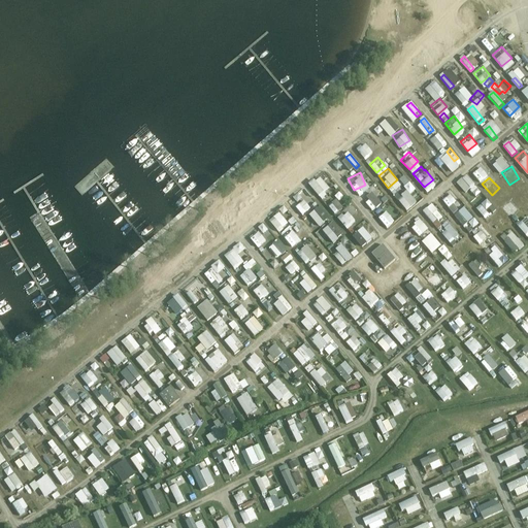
[(318,197),(324,193),(311,178),(306,184),(318,197)]
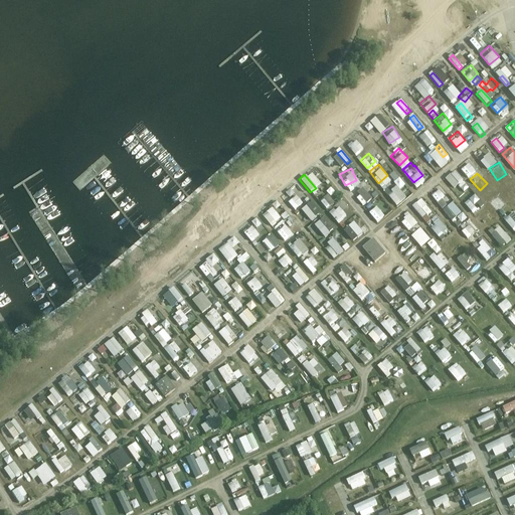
[(454,181),(459,188),(456,190),(458,193),(468,185),(461,176),(454,181)]
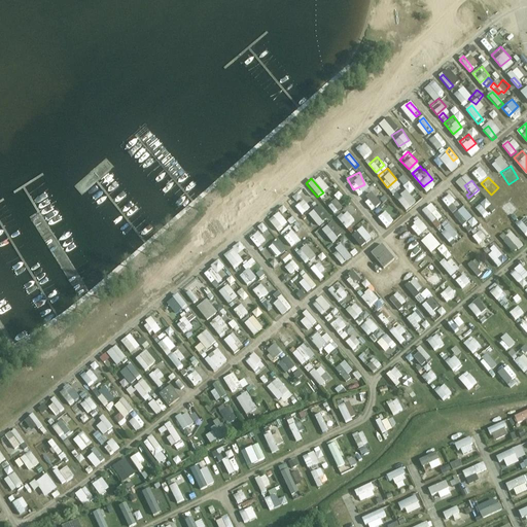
[(521,194),(526,185),(526,184),(524,182),(517,190),(521,194)]
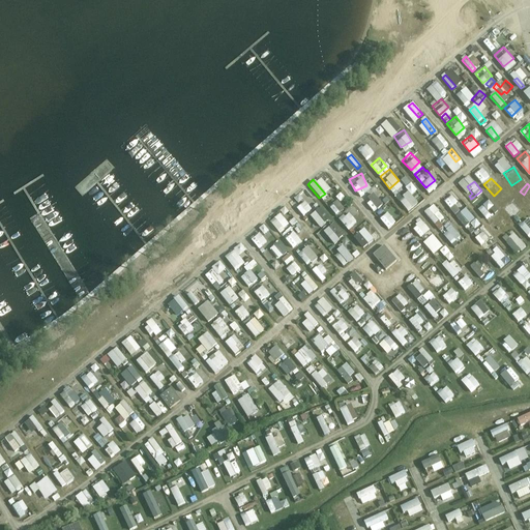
[(404,206),(413,200),(405,186),(395,193),(404,206)]
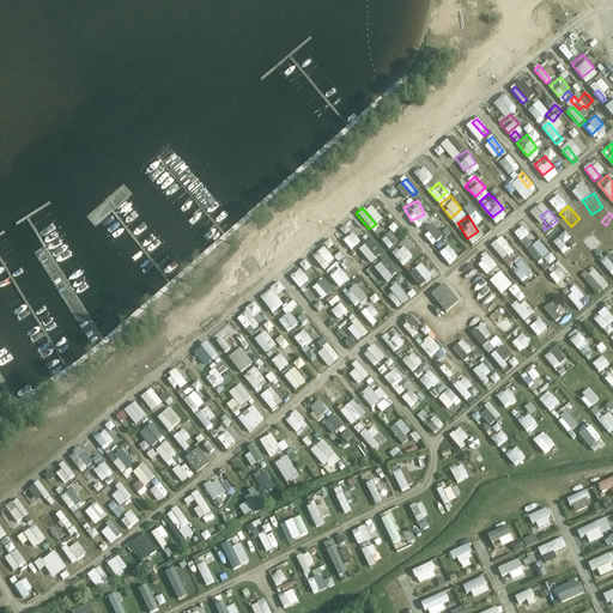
[(419,228),(428,238),(438,230),(429,219),(419,228)]
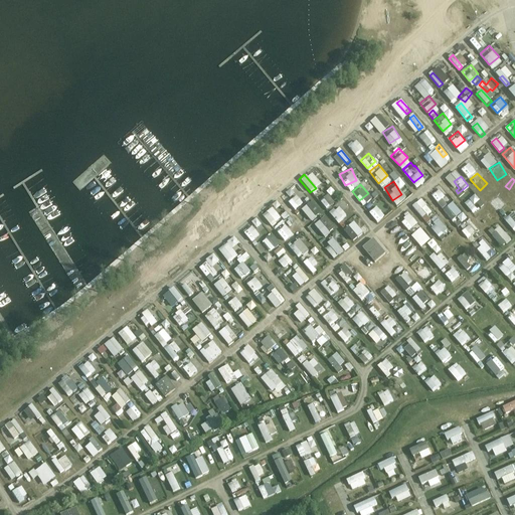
[(285,197),(292,205),(300,197),(293,189),(285,197)]
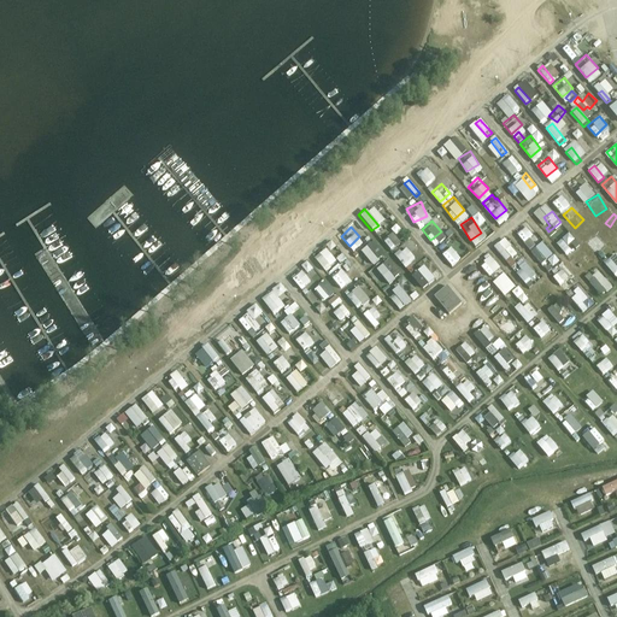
[(392,240),(397,236),(389,227),(385,230),(392,240)]
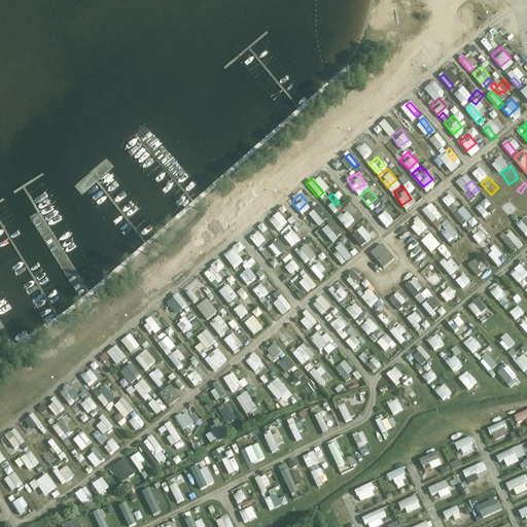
[(469,201),(477,209),(485,202),(478,194),(469,201)]
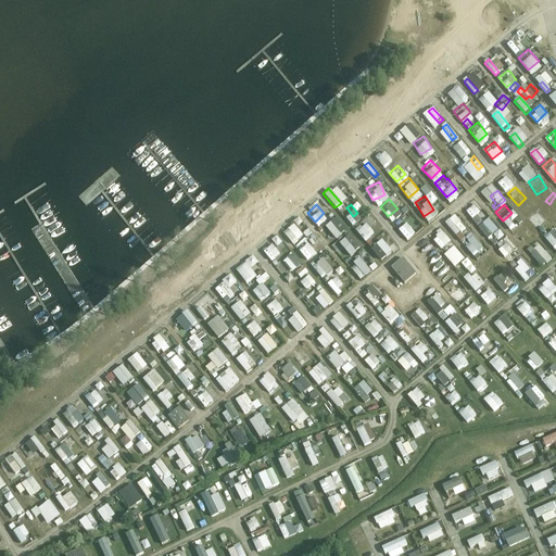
[(527,215),(535,225),(544,217),(535,206),(527,215)]
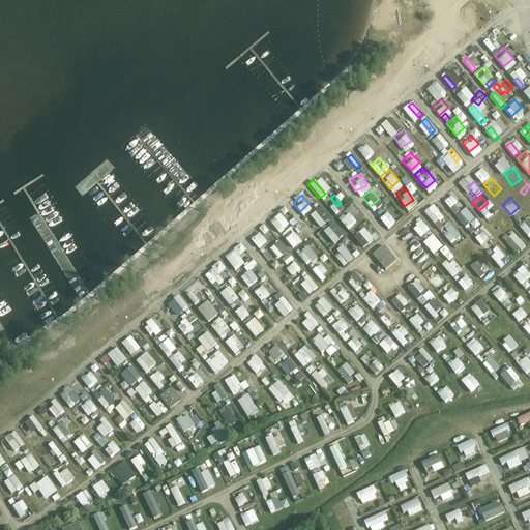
[(330,199),(326,202),(332,209),(336,206),(330,199)]
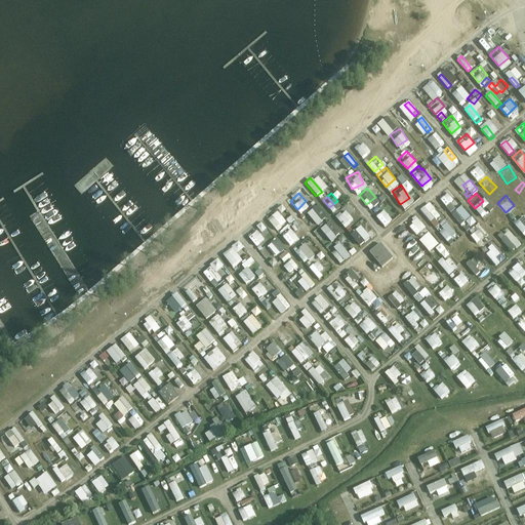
[(307,205),(311,214),(320,210),(316,201),(307,205)]
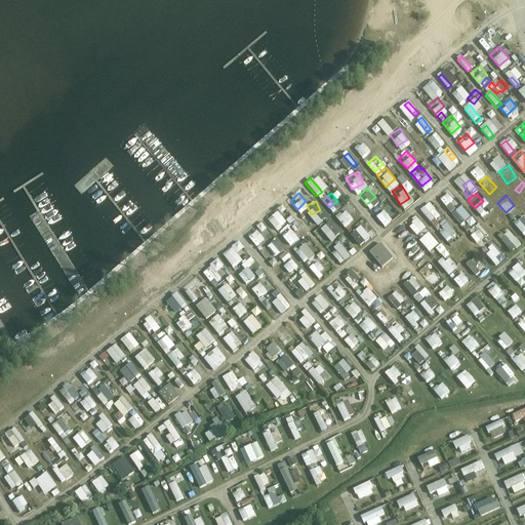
[(380,219),(389,213),(380,204),(372,210),(380,219)]
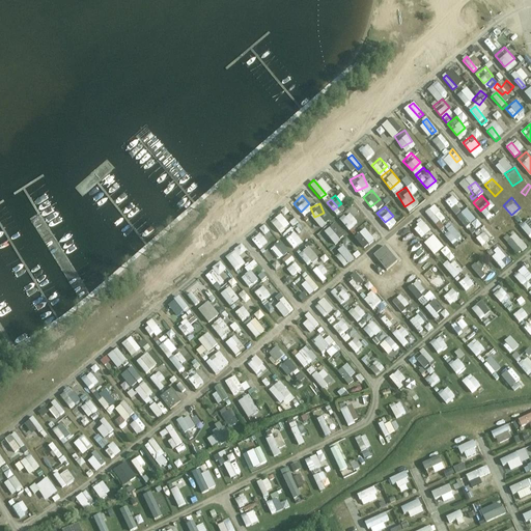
[(310,224),(315,218),(307,210),(302,216),(310,224)]
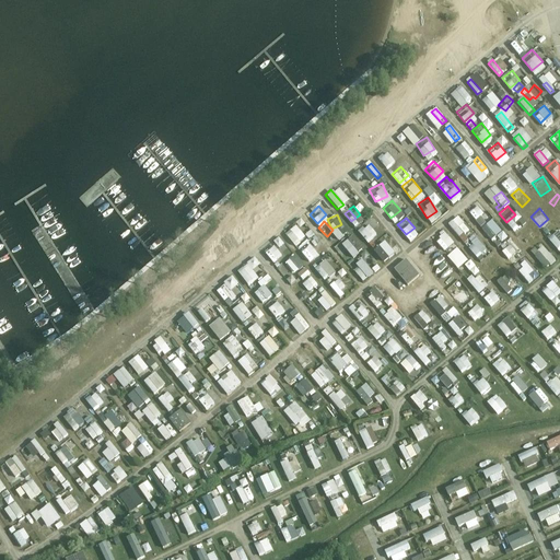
[(462,233),(451,221),(446,224),(457,236),(462,233)]
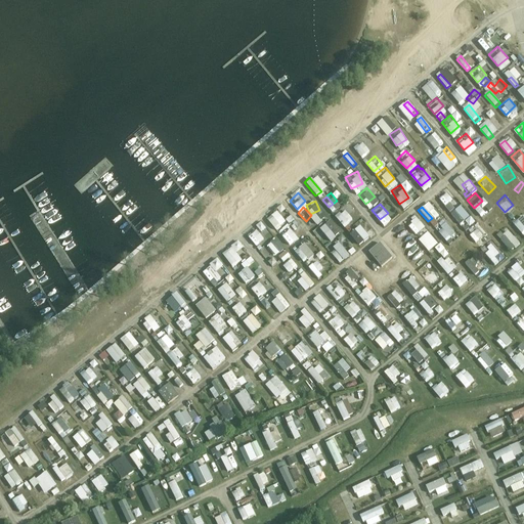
[(459,224),(463,221),(453,211),(450,214),(459,224)]
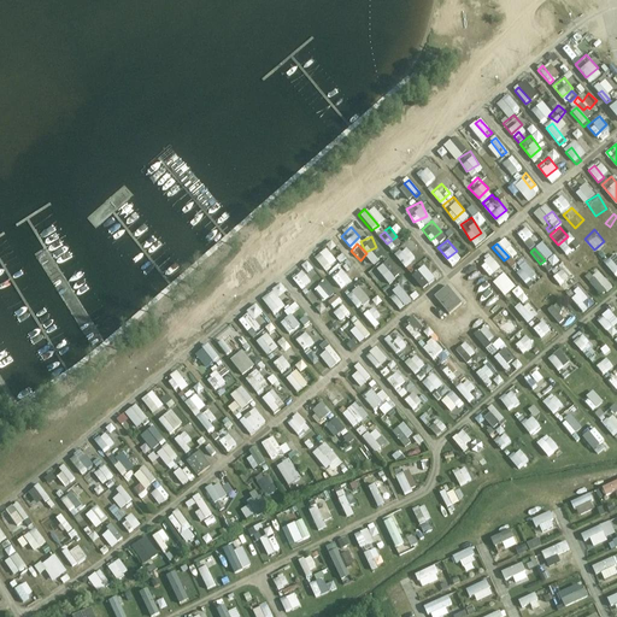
[(393,254),(404,269),(410,264),(398,250),(393,254)]
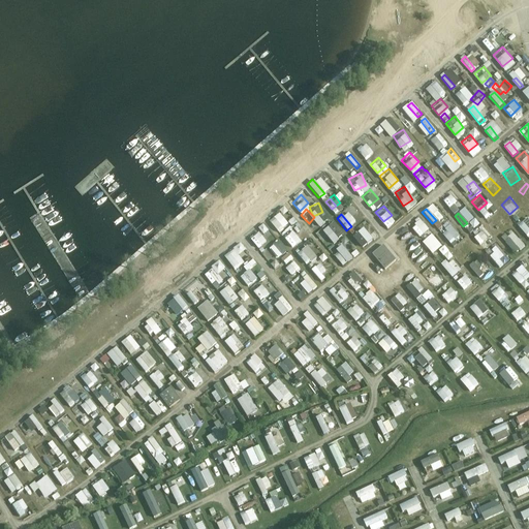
[(277,232),(281,228),(273,218),(269,221),(277,232)]
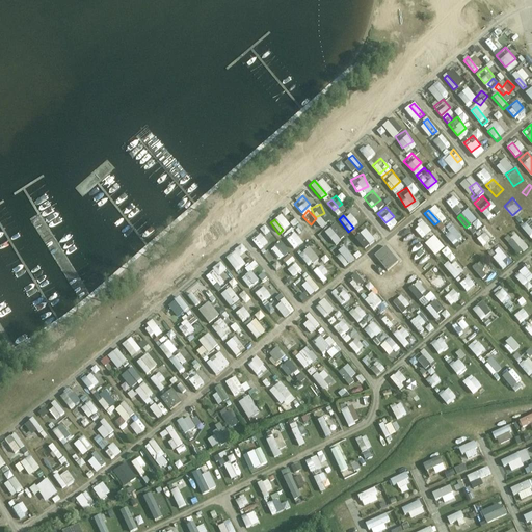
[(291,221),(294,229),(300,225),(297,219),(291,221)]
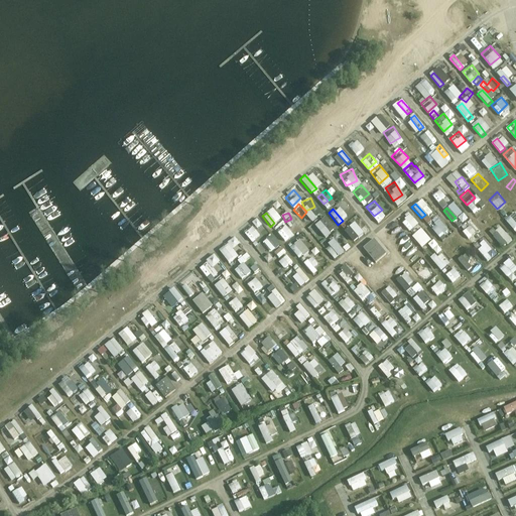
[(323,213),(314,220),(320,228),(329,222),(323,213)]
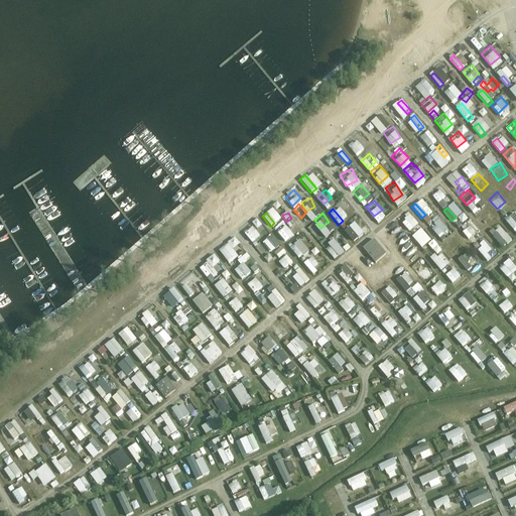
[(434,231),(443,225),(435,214),(427,220),(434,231)]
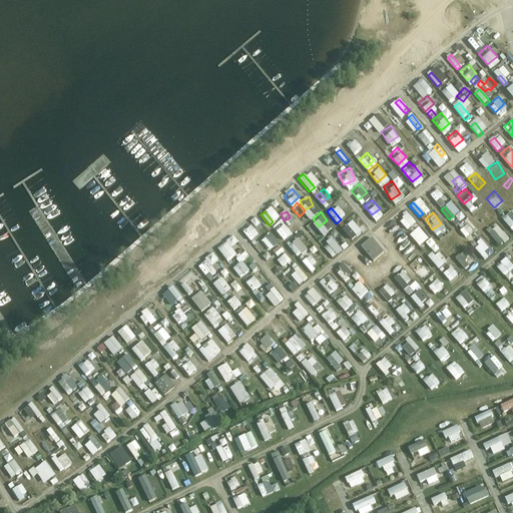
[(512,221),(508,216),(504,220),(512,230),(512,221)]
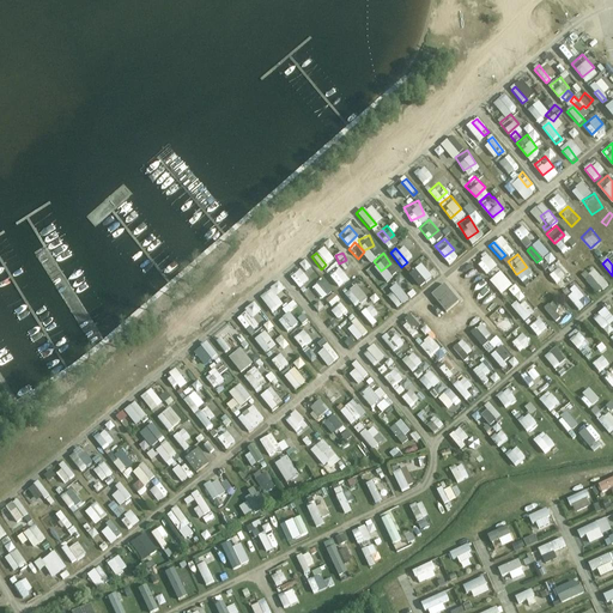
[(325,274),(341,283),(345,274),(343,273),(345,267),(331,261),(325,274)]
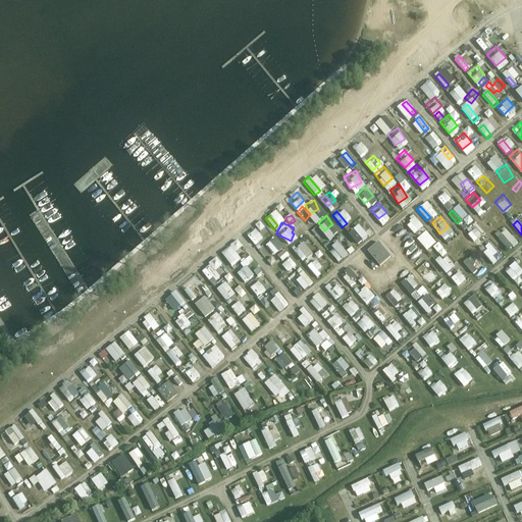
[(252,223),(244,230),(251,240),(259,232),(252,223)]
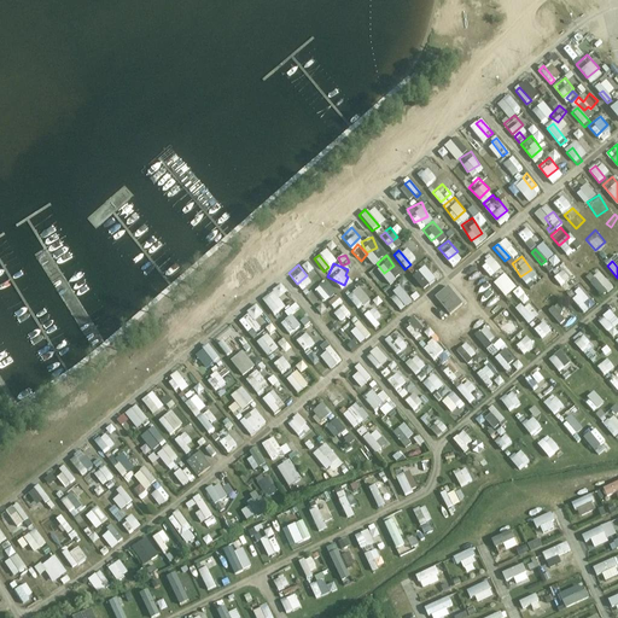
[(471,267),(465,274),(459,279),(472,291),(483,278),(471,267)]
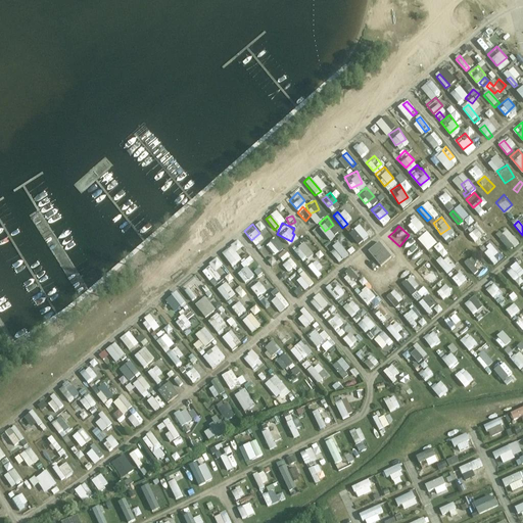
[(479,240),(468,227),(464,231),(475,244),(479,240)]
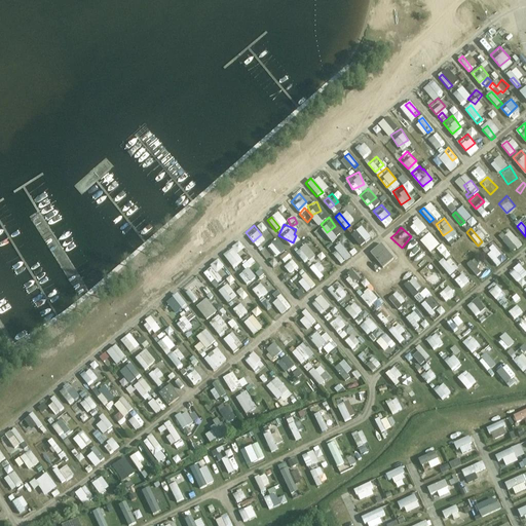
[(365,243),(355,231),(350,235),(360,248),(365,243)]
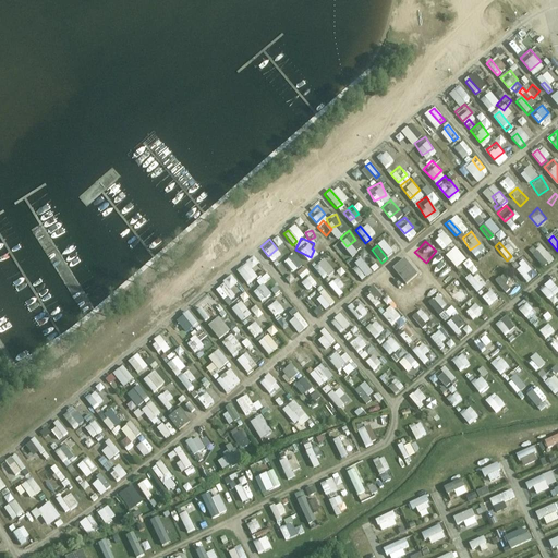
[(449,252),(460,265),(465,261),(455,249),(449,252)]
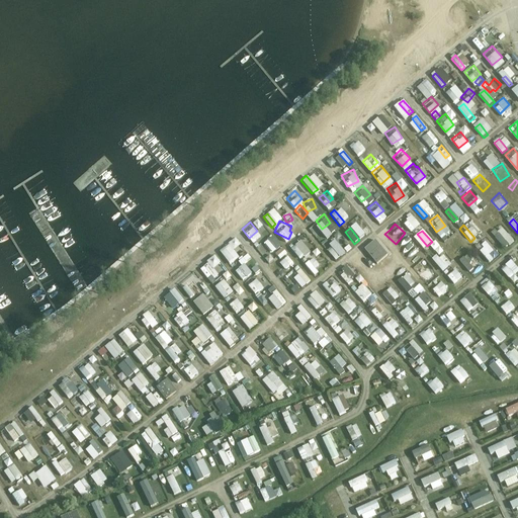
[(448,236),(456,246),(460,242),(453,232),(448,236)]
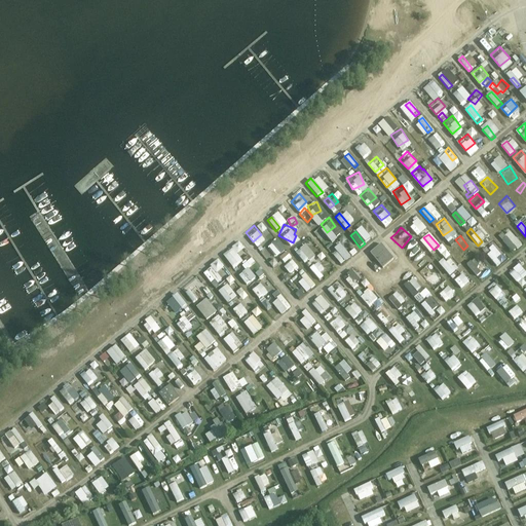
[(518,250),(508,238),(503,241),(514,253),(518,250)]
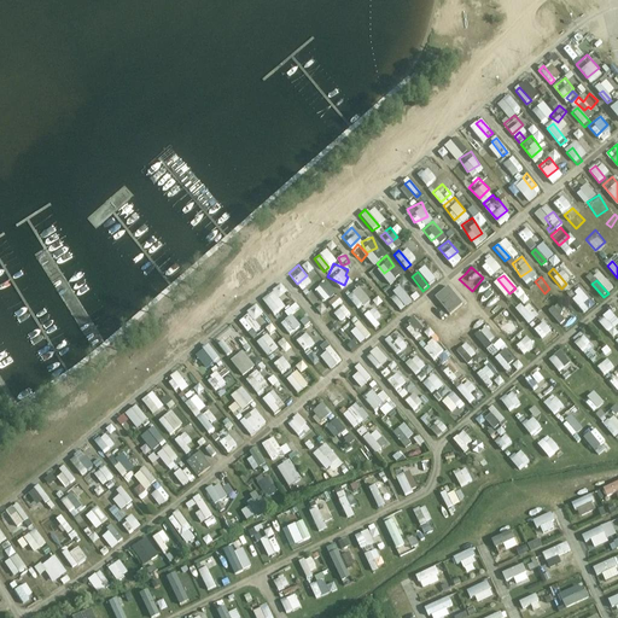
[(318,286),(328,298),(333,293),(324,283),(318,286)]
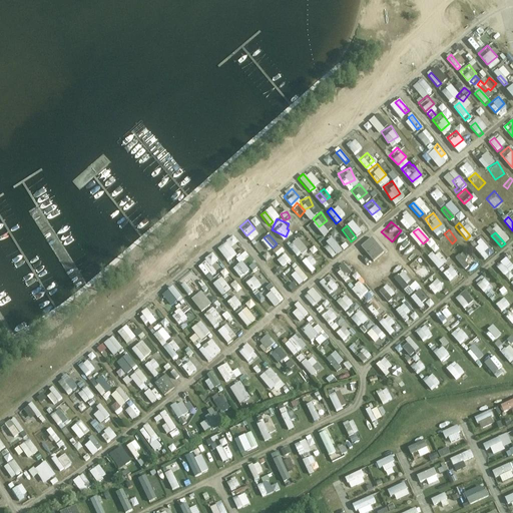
[(292,247),(301,241),(296,234),(287,240),(292,247)]
